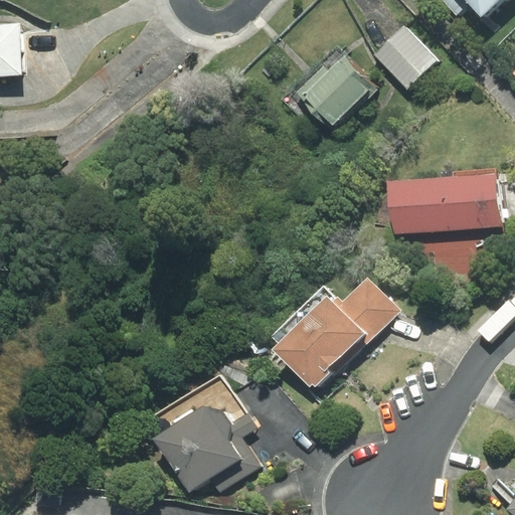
[(469,3),(481,16),(498,0),(444,0),(457,14),(469,3)]
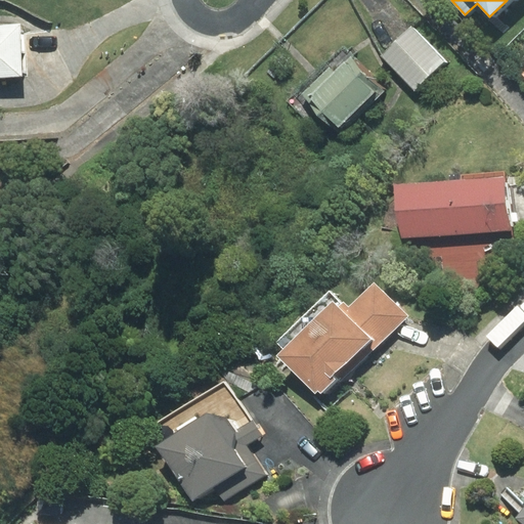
[(0,75),(23,74),(19,26),(0,27),(0,75)]
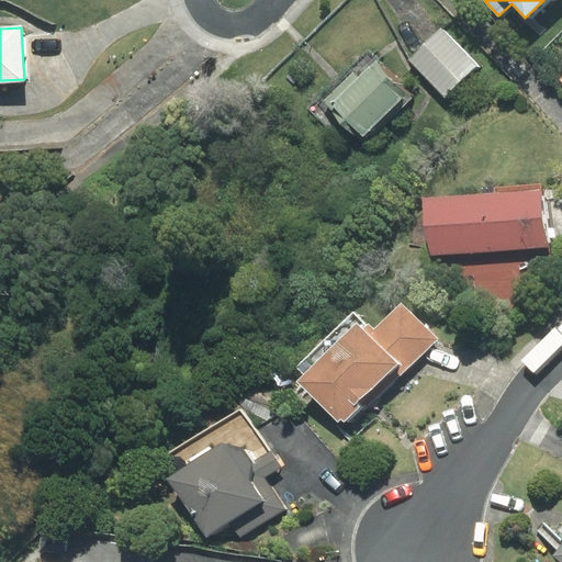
[(441,30),(409,62),(446,99),(478,67),(441,30)]
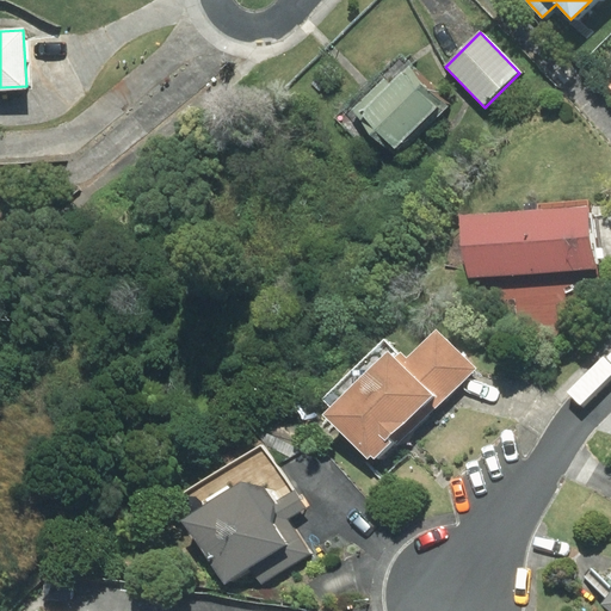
[(400,55),(335,118),(375,158),(389,143),(395,148),(426,118),(432,124),(450,106),(400,55)]
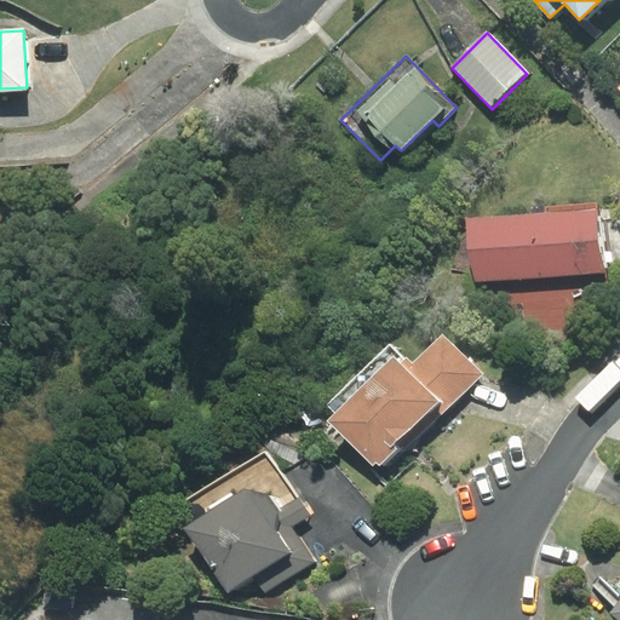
[(546,214),(470,222),(478,305),(522,302),(524,329),(577,325),(574,299),(607,297),(598,202),(545,207),(546,214)]
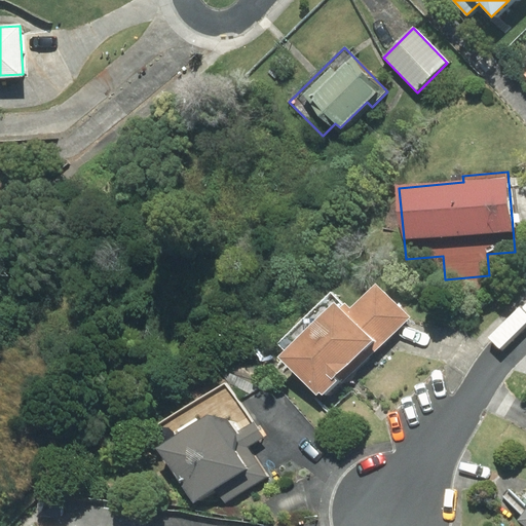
[(286,350),(279,357),(320,399),(338,380),(341,383),(410,317),(375,282),(346,309),(331,293),(278,343),(286,350)]
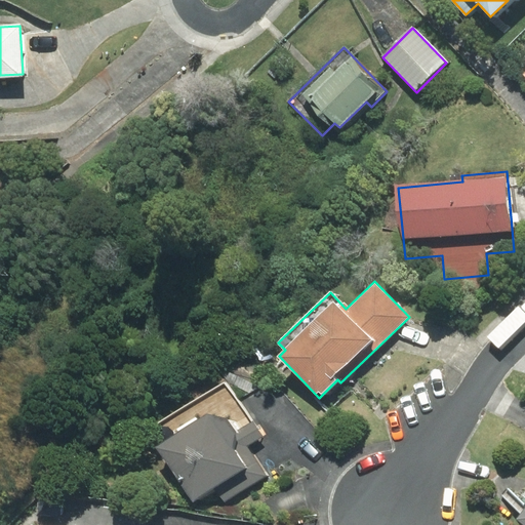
[(226,378),(156,423),(168,442),(158,448),(193,500),(213,487),(224,502),(267,475),(248,446),(264,437),(226,378)]
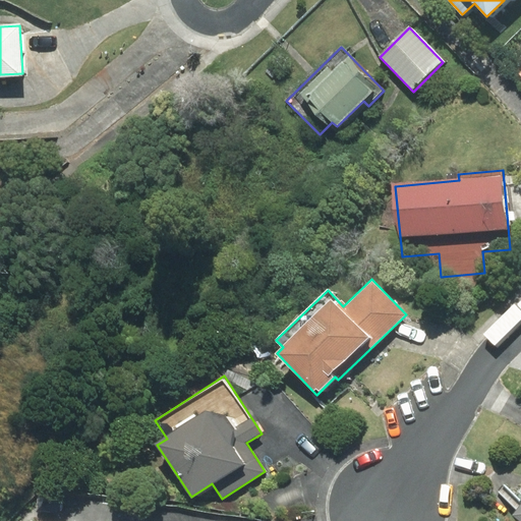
[(519,511),(515,515),(520,520),(520,485),(508,503),(519,511)]
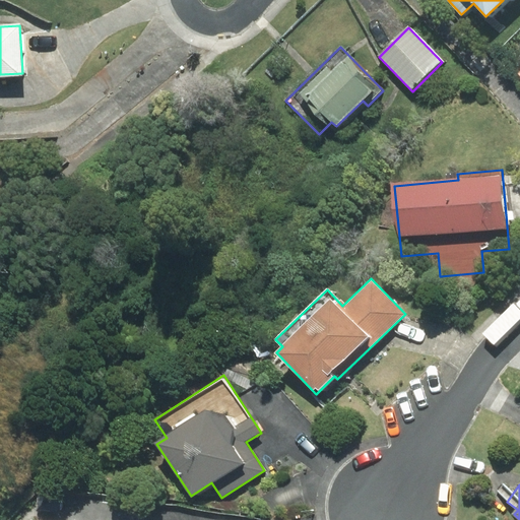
All buildings are outlined.
